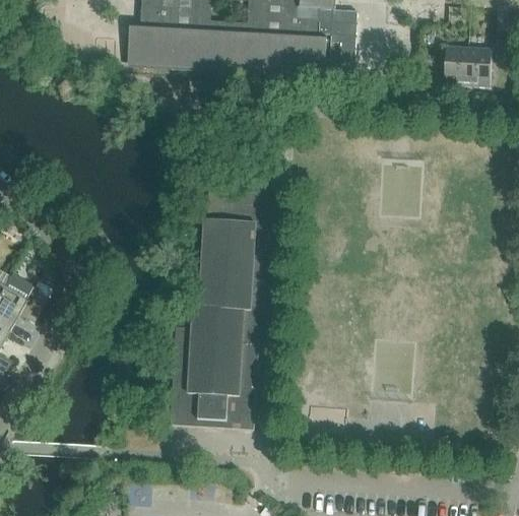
[(141,0),(140,24),(138,24),(129,24),(127,60),(142,66),(156,63),(171,69),(186,65),(199,70),(214,66),(216,76),(231,77),(235,67),(248,73),(264,69),(278,74),(294,71),(308,76),(323,73),(324,58),(329,59),(333,59),(353,60),(354,47),(357,10),(338,9),(328,8),(331,0),(141,0)]
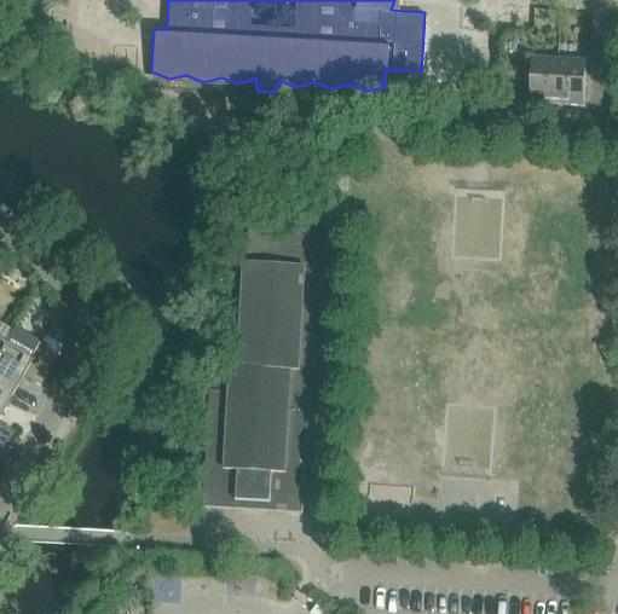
[(527,99),(555,102),(558,54),(530,53),(527,99)]
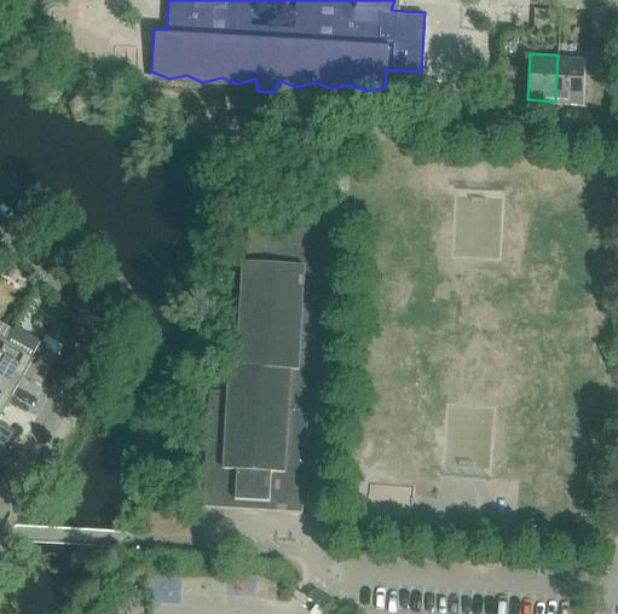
[(558,54),(555,102),(583,103),(585,56),(558,54)]
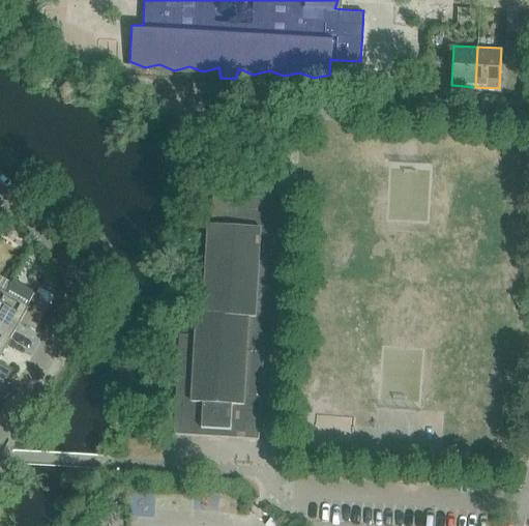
[(387,75),(359,74),(358,86),(387,87),(387,79),(387,75)]
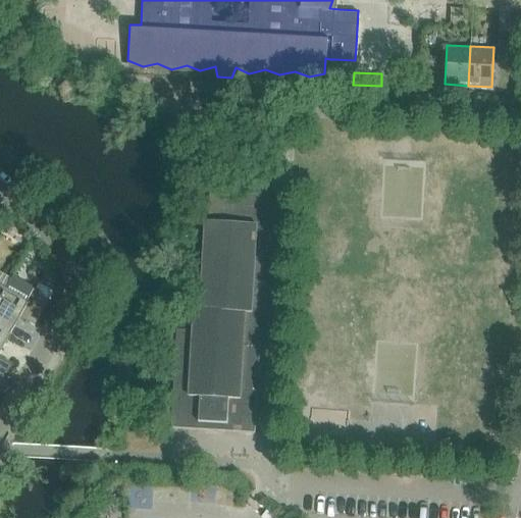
[(176,328),(170,425),(254,430),(261,312),(267,313),(274,192),(225,190),(209,190),(206,221),(204,221),(199,308),(192,308),(191,329),(176,328)]
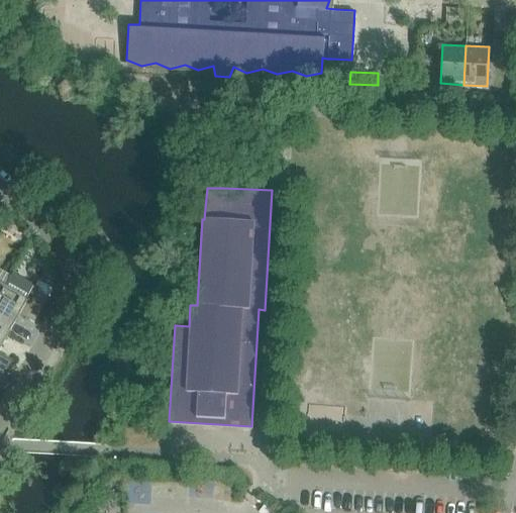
[(46,294),(9,273),(2,284),(0,287),(0,327),(6,330),(17,311),(31,320),(46,294)]
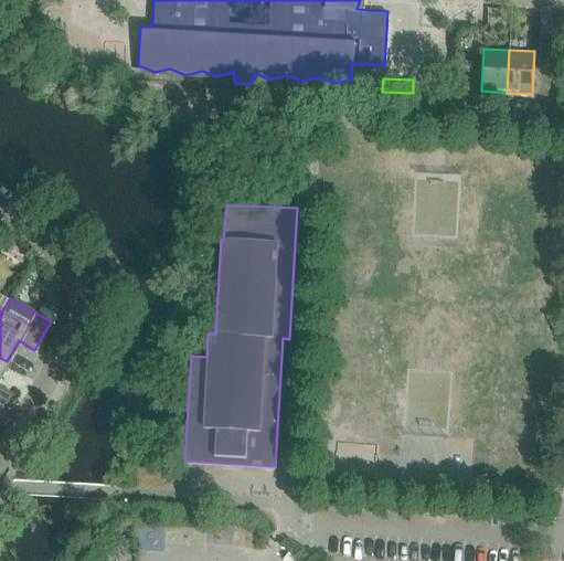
[(0,410),(11,391),(0,385),(0,373),(7,361),(0,358),(0,410)]
